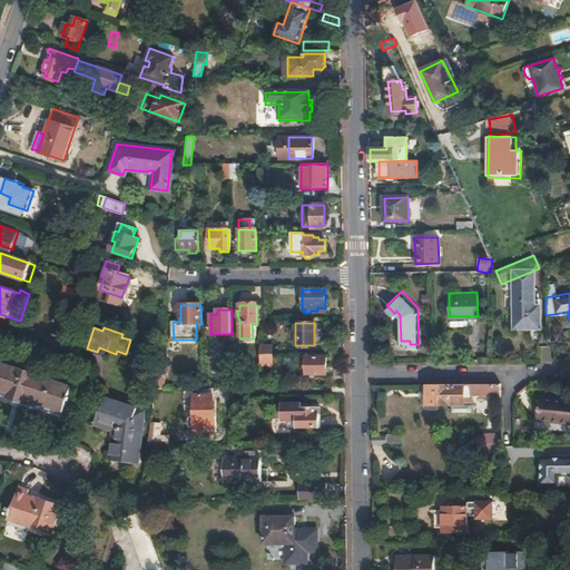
[(272,354),(259,354),(259,365),(272,365),(272,354)]
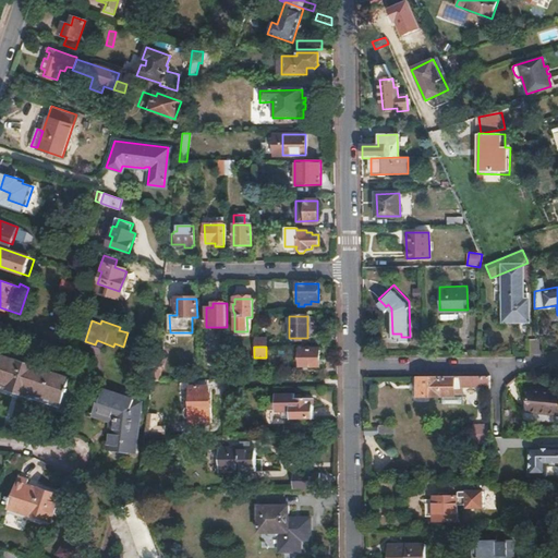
[(318,349),(299,349),(299,366),(318,366),(318,349)]
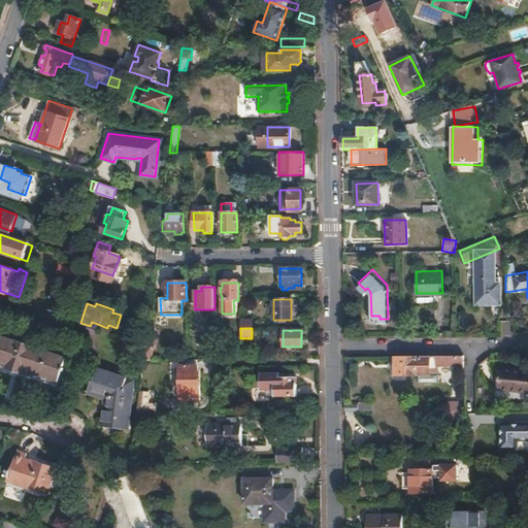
[(0,367),(25,376),(28,368),(56,377),(62,359),(38,351),(40,347),(9,336),(8,338),(0,334),(0,367)]
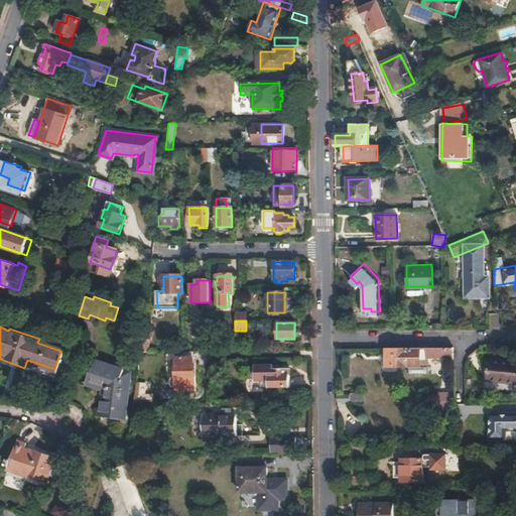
[(147,352),(149,337),(142,336),(140,352),(147,352)]
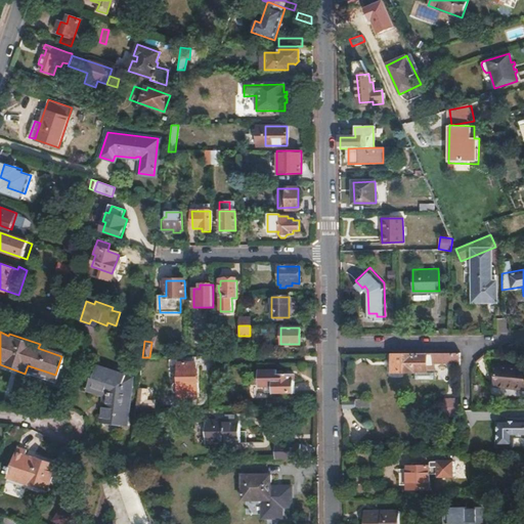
[(238,357),(238,342),(230,342),(230,357),(238,357)]
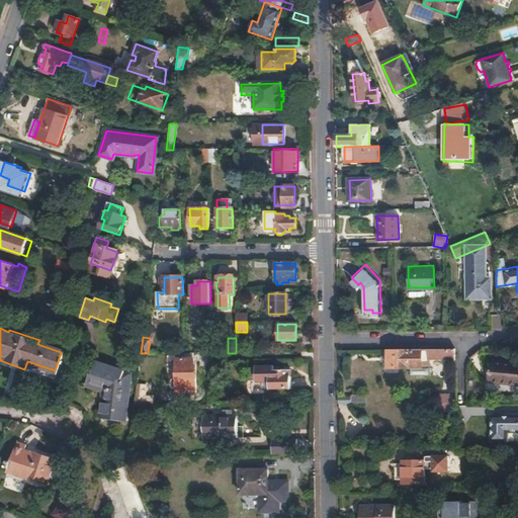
[(455,355),(454,347),(429,348),(429,356),(455,355)]
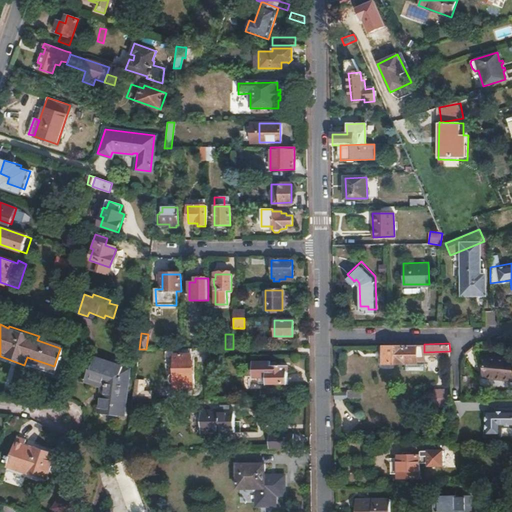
[(418,360),(417,344),(384,345),(385,363),(405,363),(405,360),(418,360)]
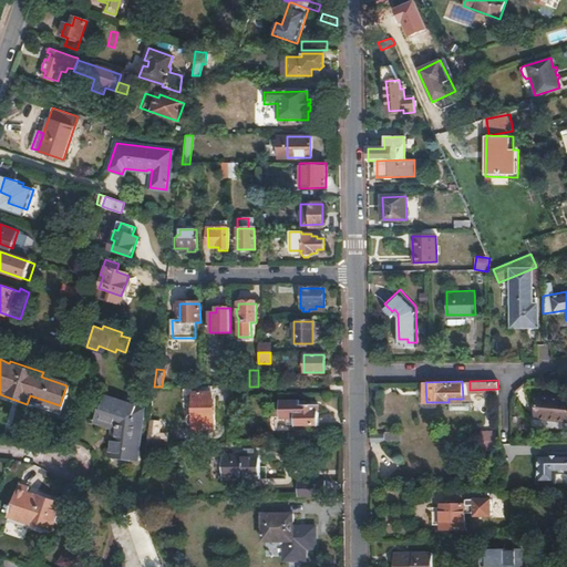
[(555,415),(554,415),(557,423),(566,419),(566,393),(564,384),(545,392),(555,415)]
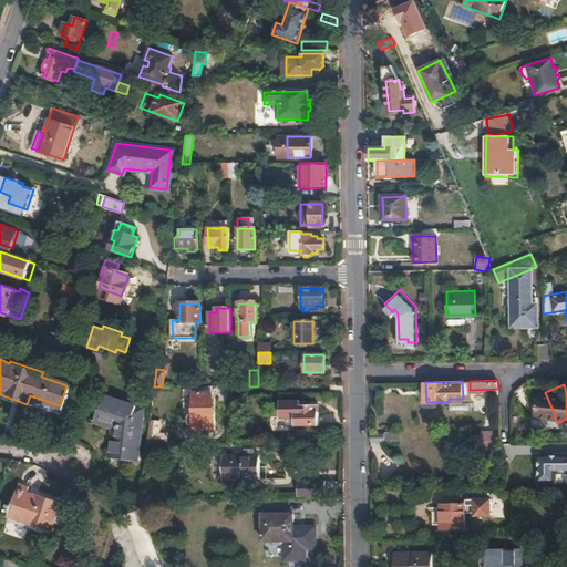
[(545,392),(534,392),(534,415),(554,415),(555,415),(545,392)]
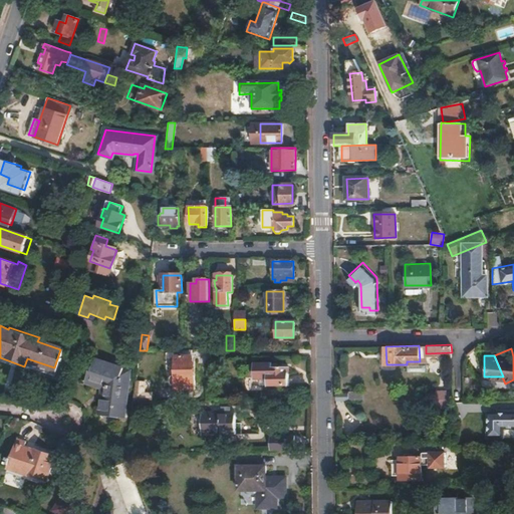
[(175,361),(175,390),(195,390),(195,363),(192,363),(192,356),(175,356),(175,361)]
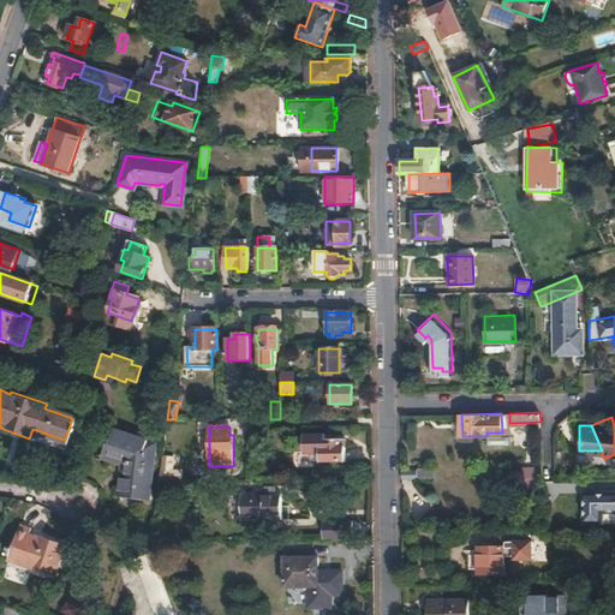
[(65,440),(33,429),(29,439),(61,449),(65,440)]
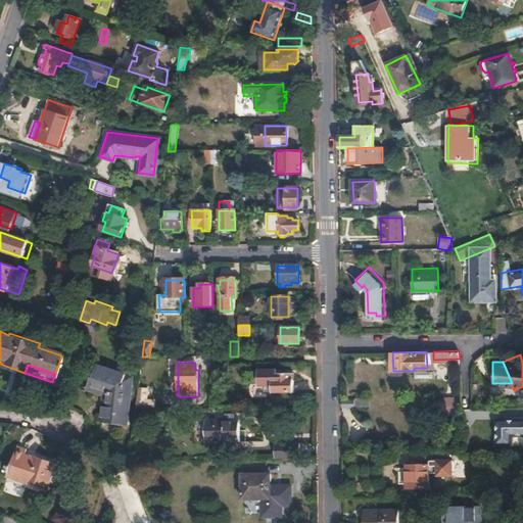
[(125,425),(132,377),(95,365),(88,386),(107,392),(106,394),(108,395),(108,401),(105,400),(102,421),(125,425)]
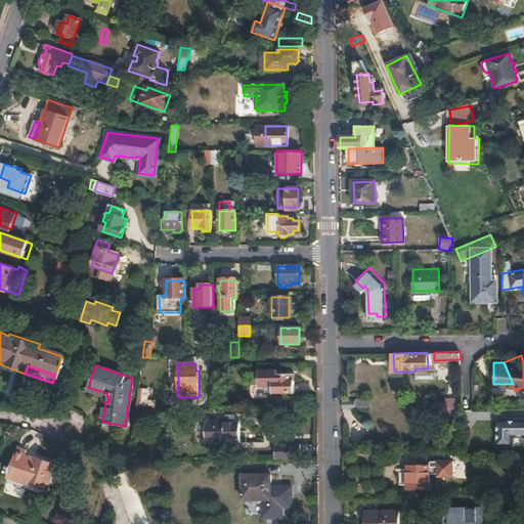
[(178,397),(178,368),(167,368),(167,377),(170,378),(169,397),(178,397)]
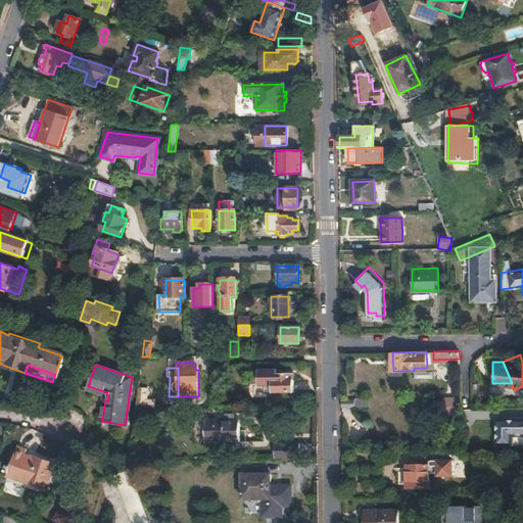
[(294,392),(294,373),(282,374),(273,374),(273,370),(259,370),(259,385),(266,385),(266,392),(294,392)]
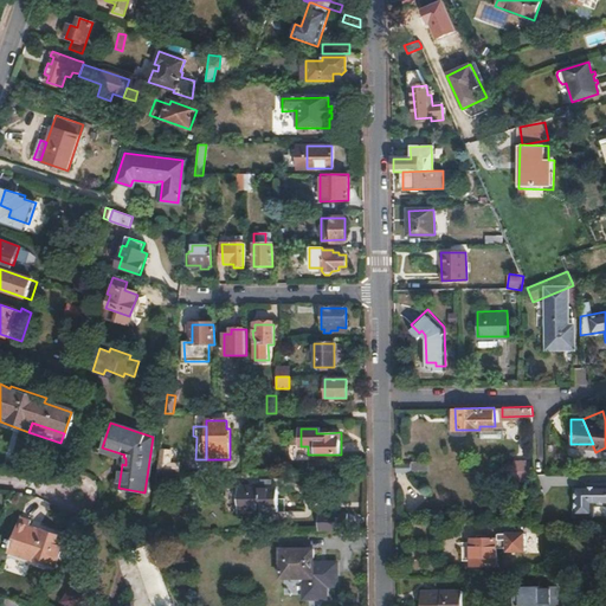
[(427,472),(427,458),(410,458),(411,462),(411,474),(427,472)]
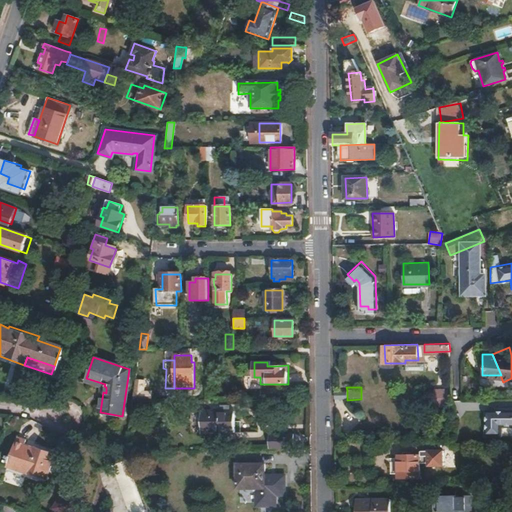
[(452,396),(452,391),(452,389),(445,389),(445,388),(434,388),(434,396),(452,396)]
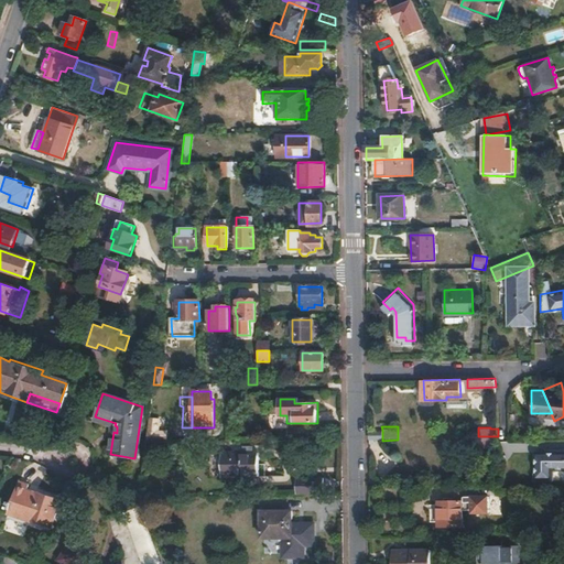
[(382,441),(382,430),(369,430),(369,441),(382,441)]
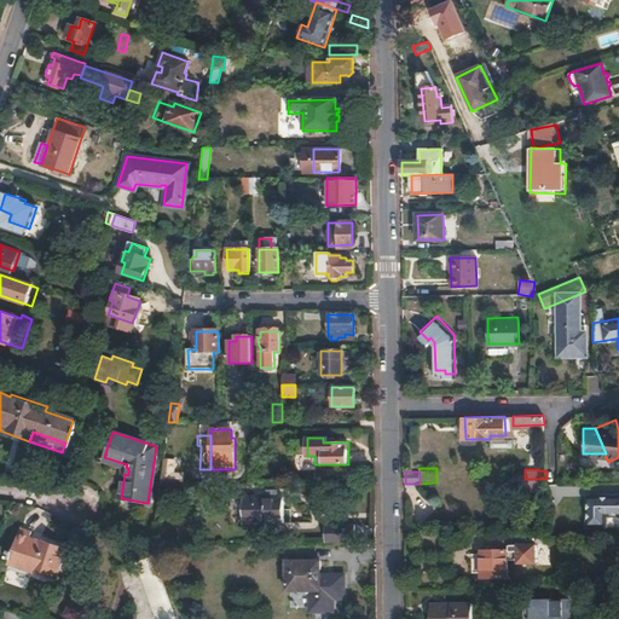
[(180,484),(180,473),(161,473),(160,484),(180,484)]
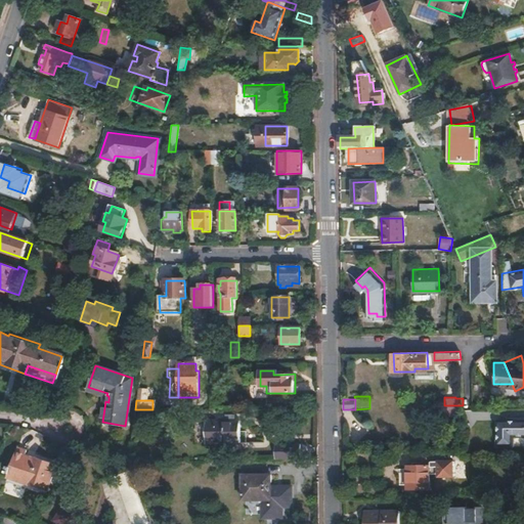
[(523,416),(496,418),(496,443),(513,442),(513,434),(523,434),(523,416)]
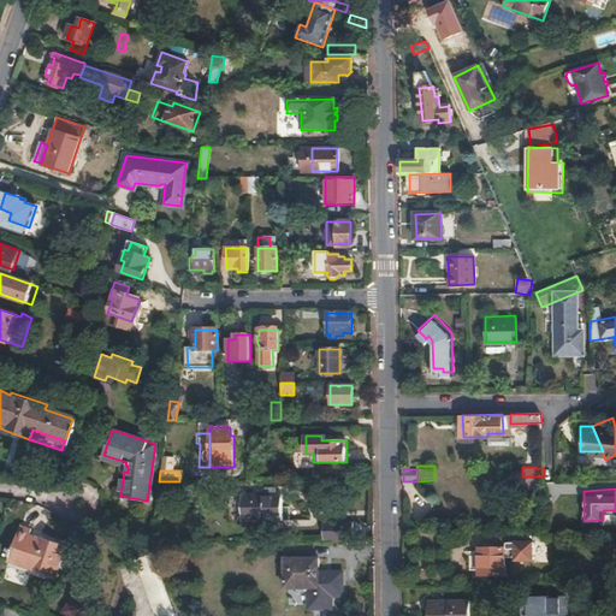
[(292,520),(292,504),(292,493),(288,493),(276,493),(253,493),(253,519),(276,519),(276,526),(292,527),(292,520)]
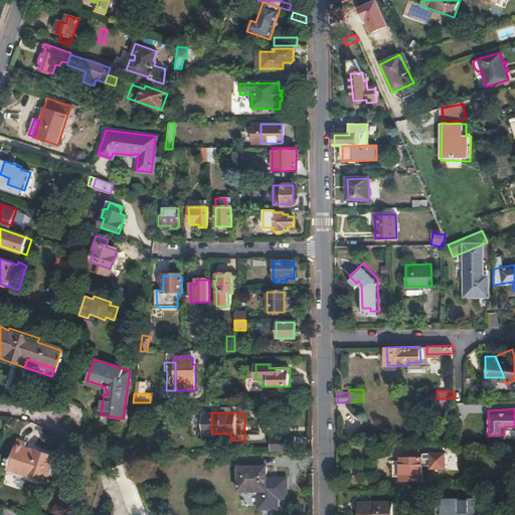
[(295,452),(295,437),(270,437),(270,452),(273,452),(295,452)]
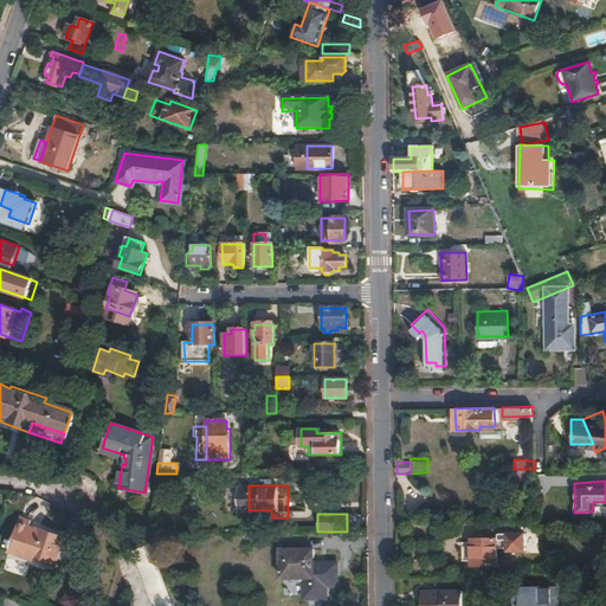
[(31,521),(19,517),(8,552),(25,558),(24,559),(49,567),(59,535),(36,528),(36,530),(28,528),(31,521)]
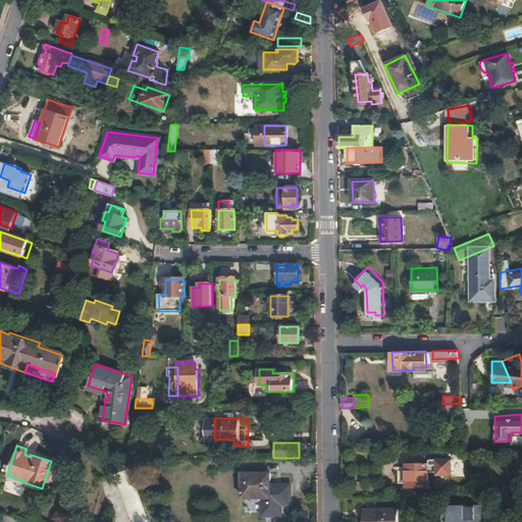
[(428,487),(428,471),(437,471),(437,474),(453,474),(453,458),(433,459),(432,459),(430,460),(429,462),(429,463),(429,465),(428,465),(428,464),(406,464),(406,487),(428,487)]
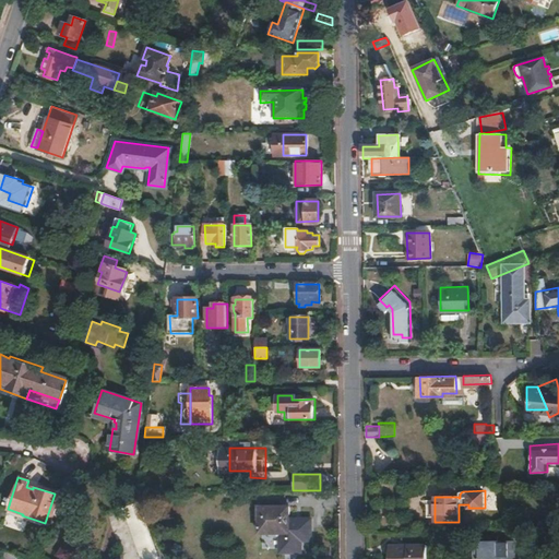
[(288,508),(259,508),(260,533),(269,533),(272,535),(277,535),(280,533),(280,549),(300,549),(300,540),(310,540),(310,520),(288,520),(288,508)]
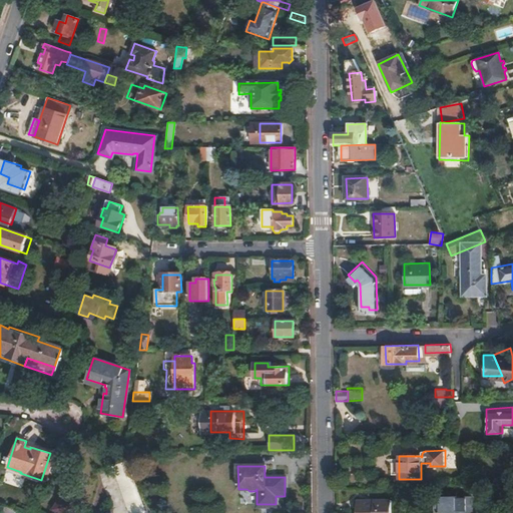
[(59,512),(73,512),(80,503),(64,493),(53,509),(59,512)]
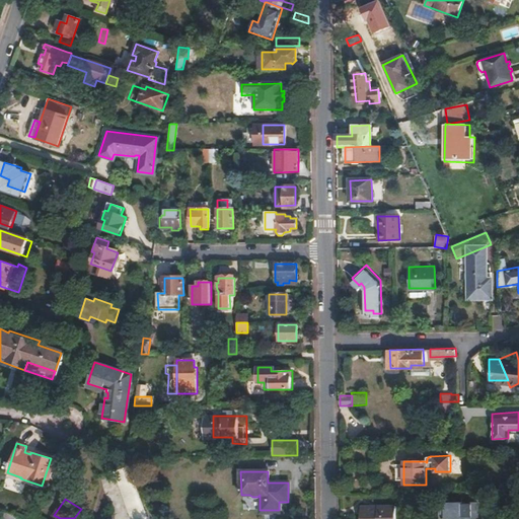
[(475,502),(445,502),(445,508),(440,508),(440,518),(455,518),(472,518),(472,510),(475,510),(475,502)]
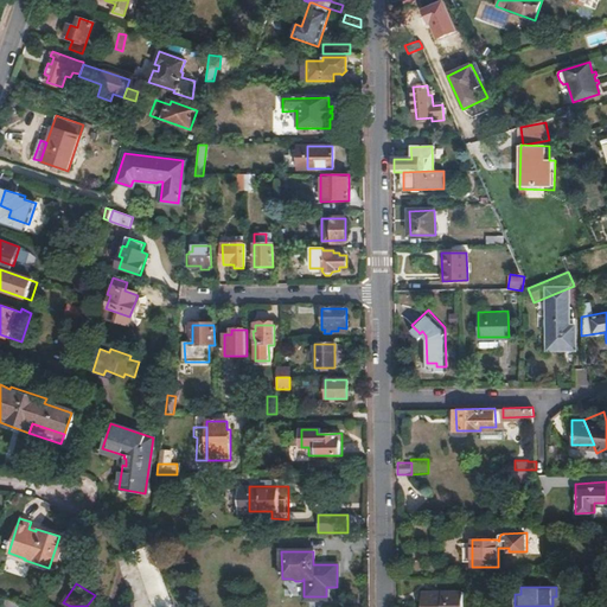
[(461,606),(461,590),(441,592),(441,594),(422,594),(422,606),(461,606)]
